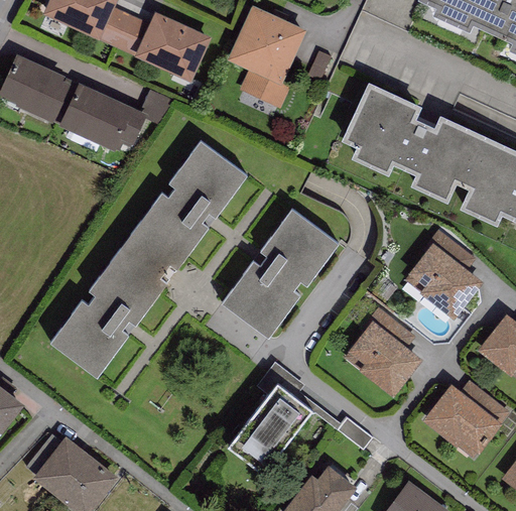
[(48,0),(43,13),(99,38),(100,37),(115,4),(116,0),(48,0)]
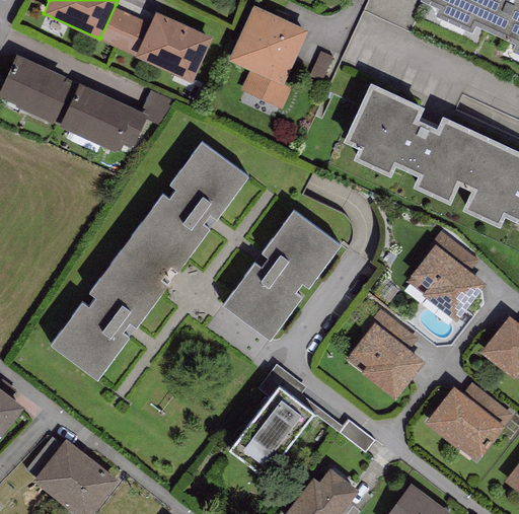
[(421,0),(421,1),(438,9),(434,16),(471,34),(475,27),(515,46),(511,53),(518,56),(518,0),(421,0)]
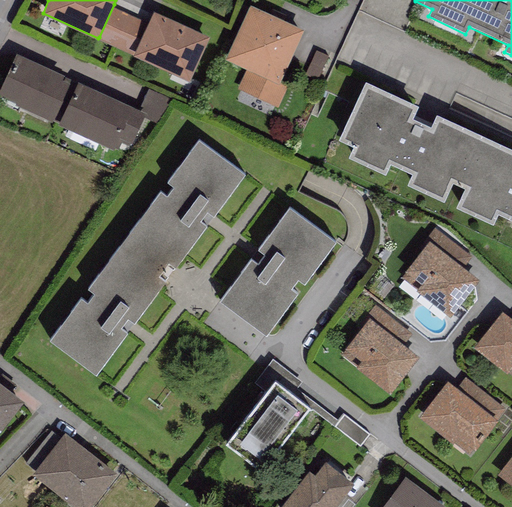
[(134,53),(150,20),(114,4),(99,37),(134,53)]
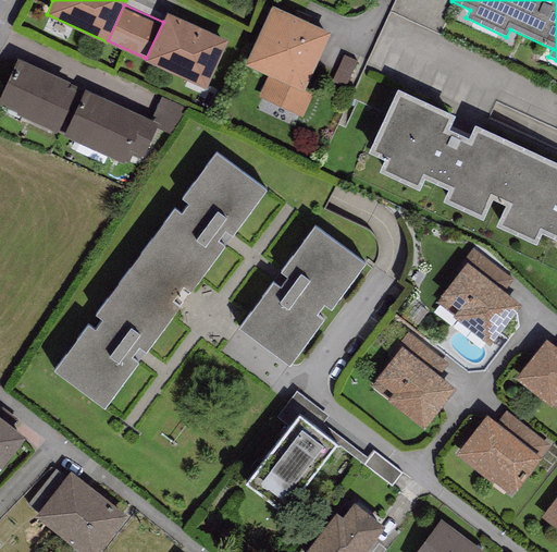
[(330,33),(273,5),(246,63),(269,74),(259,94),(300,113),(313,86),(306,83),(330,33)]
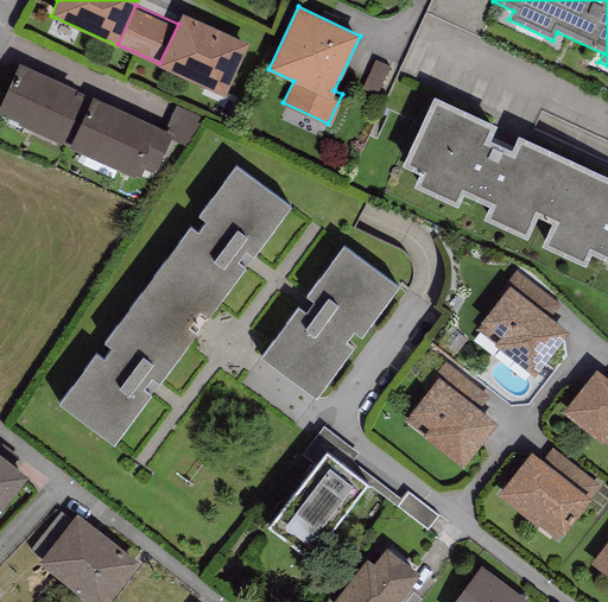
[(247,43),(183,13),(178,24),(159,63),(158,65),(223,94),(247,43)]
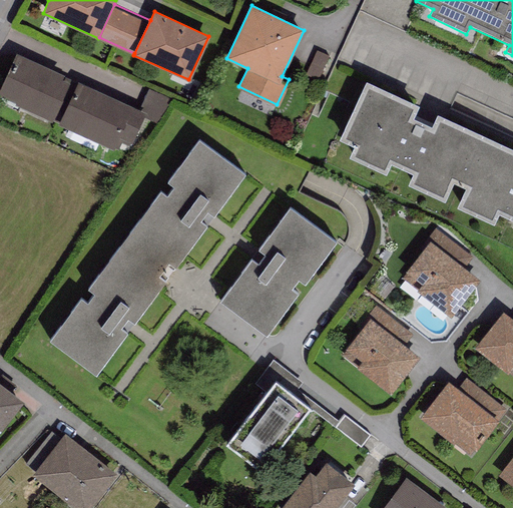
[(329,53),(316,48),(306,71),(319,76),(329,53)]
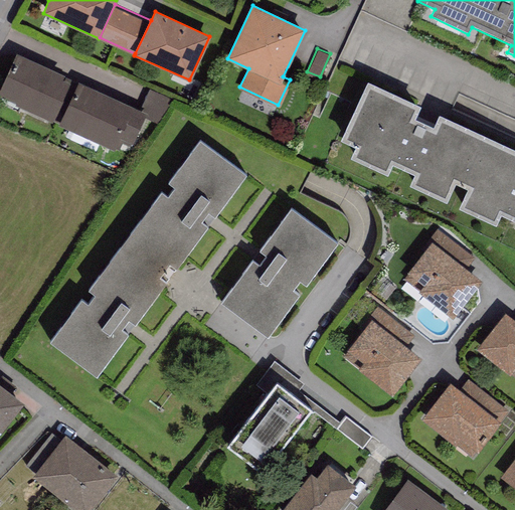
[(16,54),(0,89),(0,97),(51,122),(70,79),(16,54)]
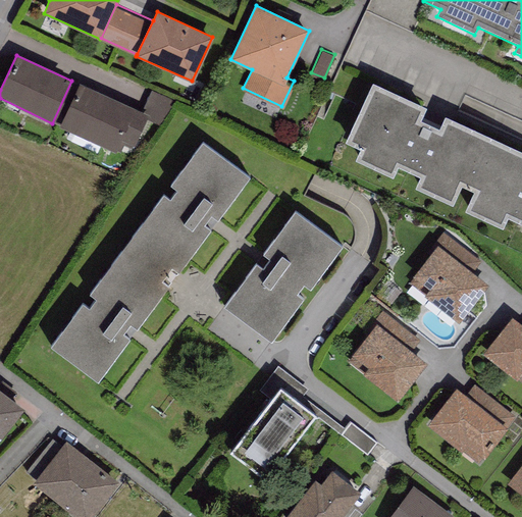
[(146,115),(80,83),(58,126),(115,154),(121,141),(132,145),(146,115)]
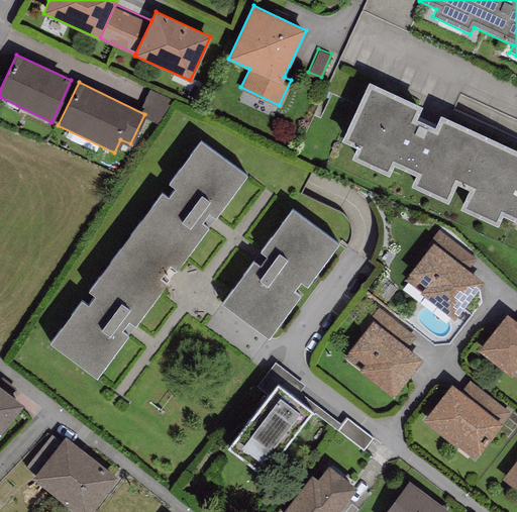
[(448,205),(456,186),(481,136),(440,117),(434,129),(417,120),(422,109),(369,84),(341,142),(356,149),(351,160),(389,177),(394,167),(416,177),(411,188),(448,205)]
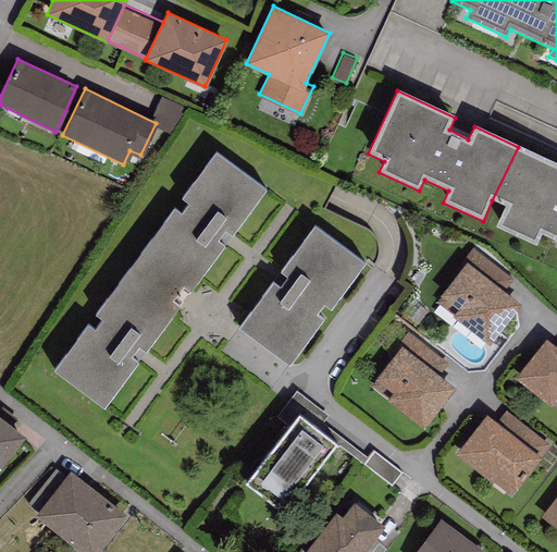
[(556,164),(518,147),(492,200),(506,206),(496,227),(536,245),(541,234),(556,241),(556,164)]
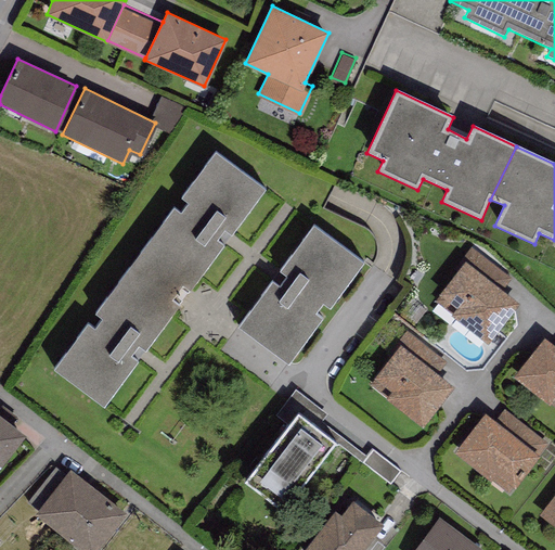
[(53,370),(103,407),(138,360),(132,356),(139,347),(145,350),(171,316),(202,276),(224,244),(218,240),(224,230),(231,235),(234,231),(266,190),(216,153),(181,199),(188,203),(180,214),(172,208),(95,315),(102,320),(93,330),(88,324),(53,370)]
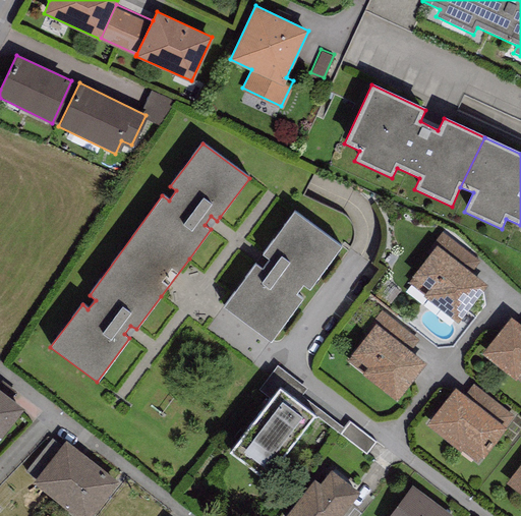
[(255,265),(224,307),(270,342),(302,300),(296,295),(302,286),(309,291),(343,247),(295,211),(261,255),(268,261),(262,269),(255,265)]
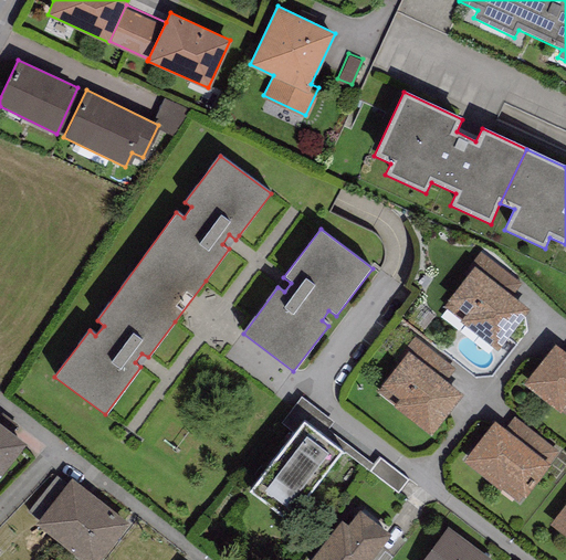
[(509,293),(520,280),(479,249),(469,261),(473,265),(509,293)]
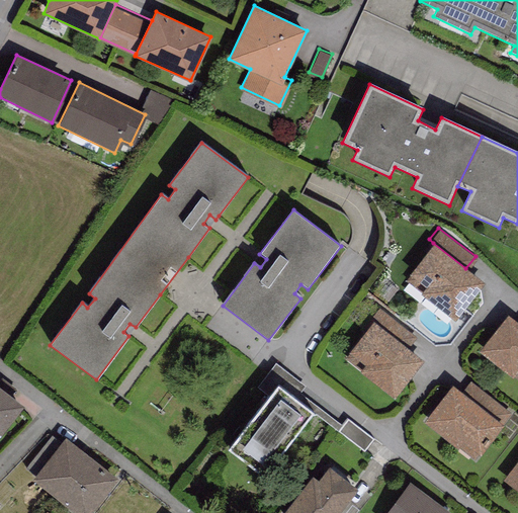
[(465,268),(433,243),(406,277),(423,291),(421,293),(455,320),(485,282),(465,268)]
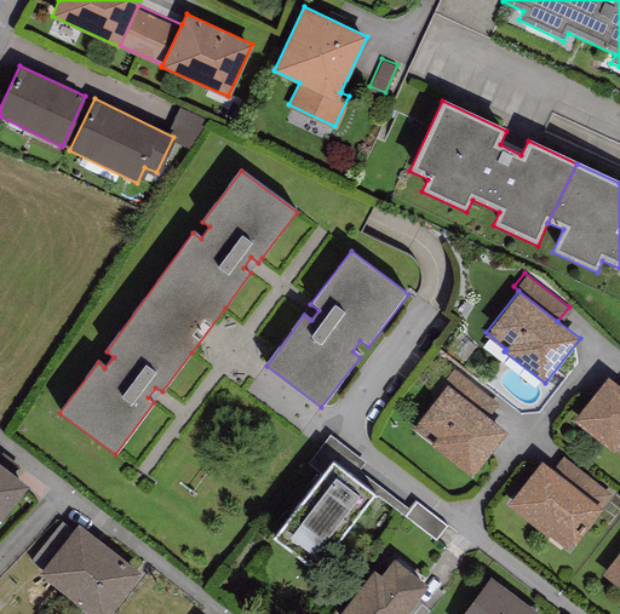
[(446,382),(486,413),(495,401),(454,367),(443,379),(446,382)]
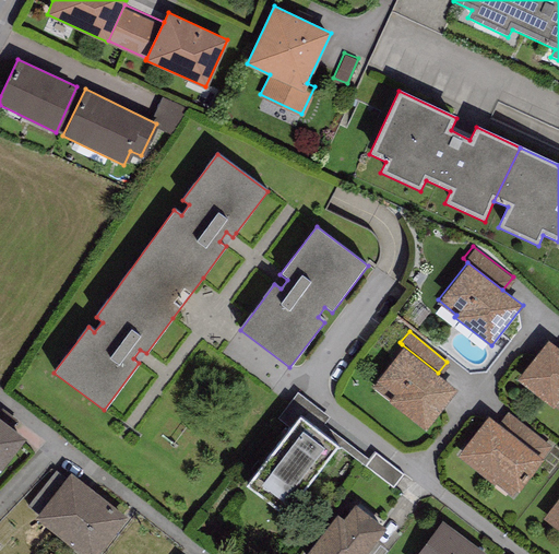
[(548,339),(516,378),(554,408),(556,404),(558,407),(558,346),(557,345),(548,339)]
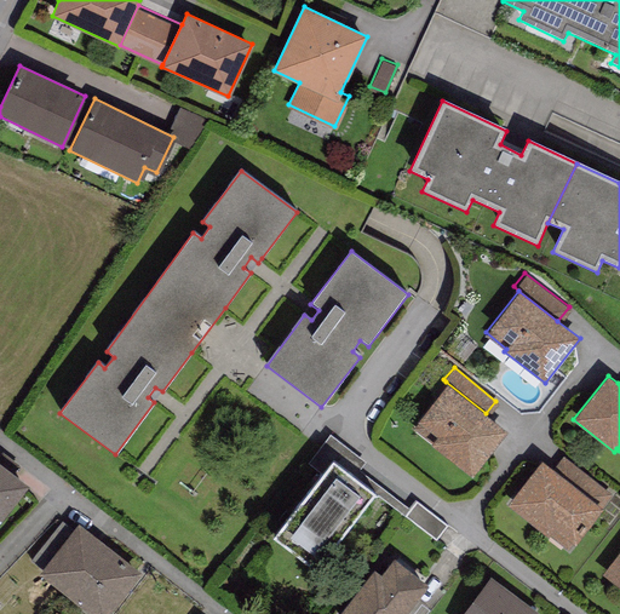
[(429,443),(471,476),(507,431),(486,413),(446,382),(412,425),(431,441),(429,443)]
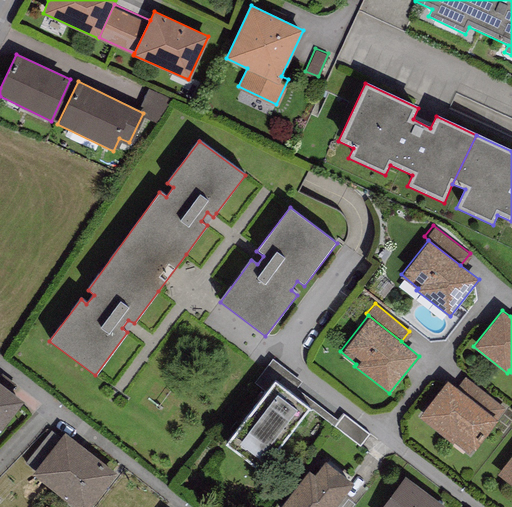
[(272,356),(254,379),(268,390),(275,380),(292,392),(296,386),(302,379),(272,356)]
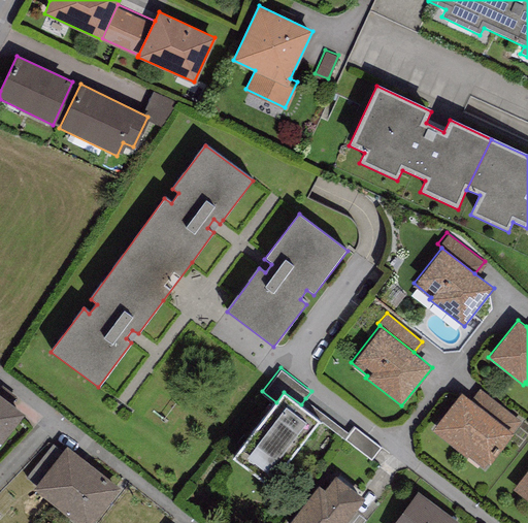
[(521,419),(480,386),(470,398),(510,432),(521,419)]
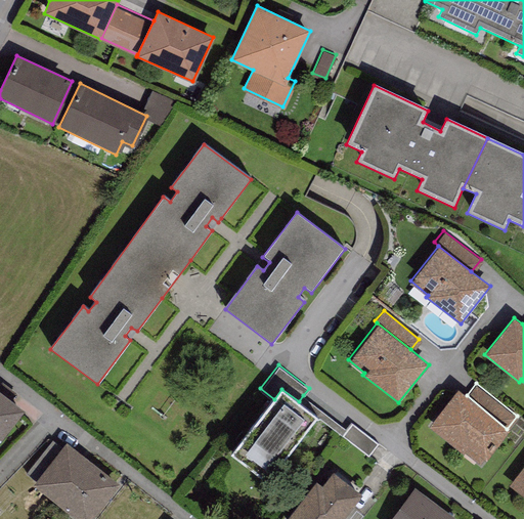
[(318,417),(281,389),(274,399),(230,457),(266,484),(318,417)]
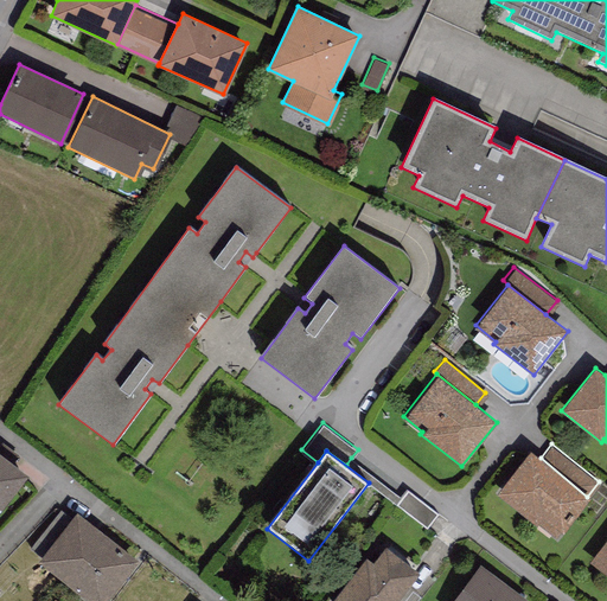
[(531,451),(497,493),(536,525),(538,522),(556,535),(560,530),(562,532),(589,498),(587,497),(541,458),(531,451)]
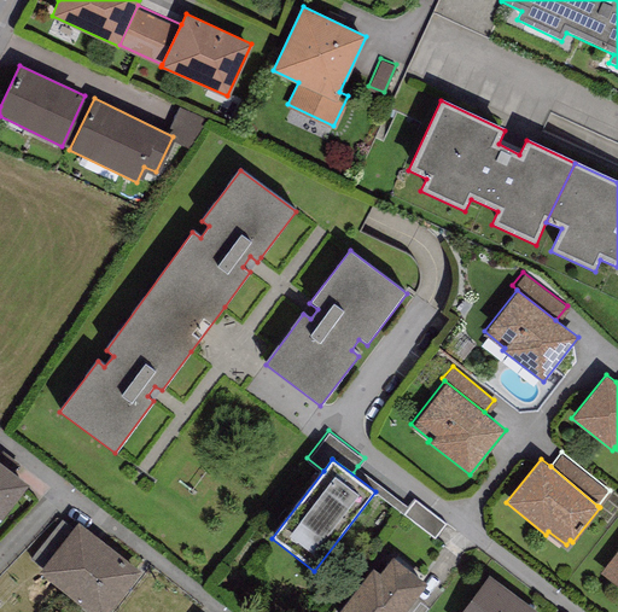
[(0,522),(29,484),(0,461),(0,522)]
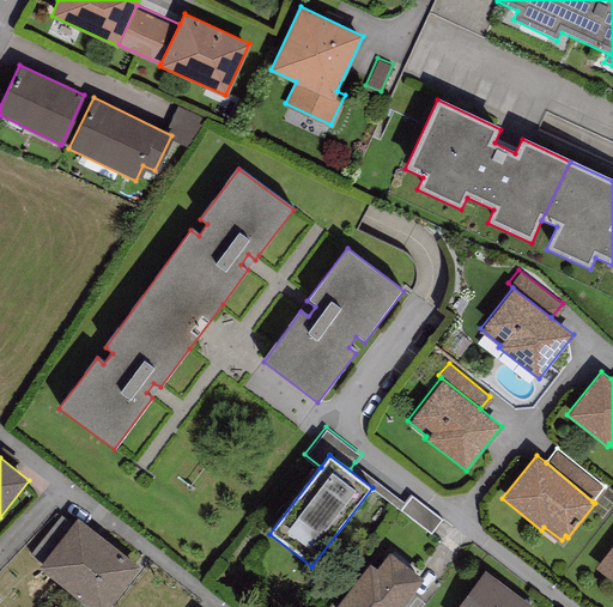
[(401,508),(406,502),(354,462),(350,469),(372,487),(374,486),(401,508)]
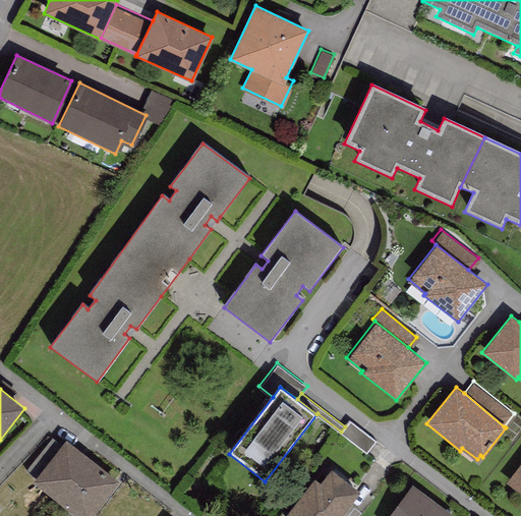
[(345,426),(341,432),(366,450),(375,438),(350,419),(345,426)]
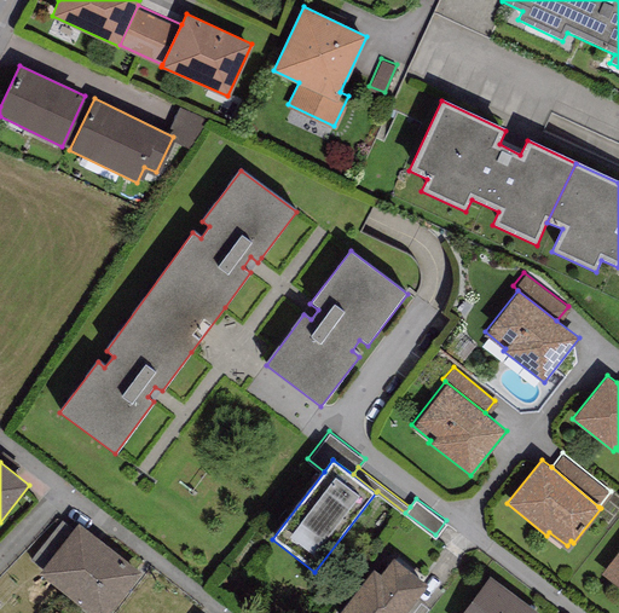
[(80,522),(40,571),(91,612),(108,612),(142,572),(80,522)]
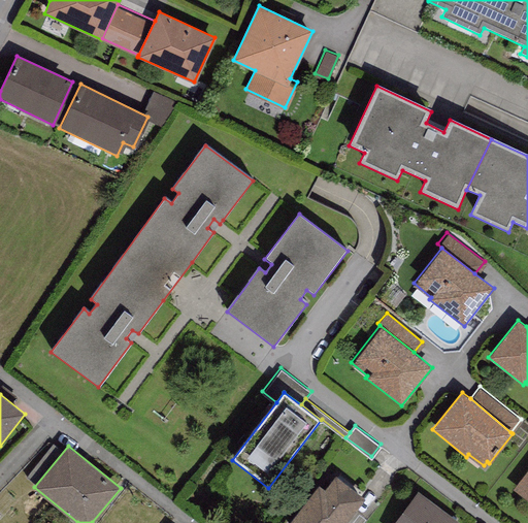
[(527,466),(512,488),(527,500),(527,466)]
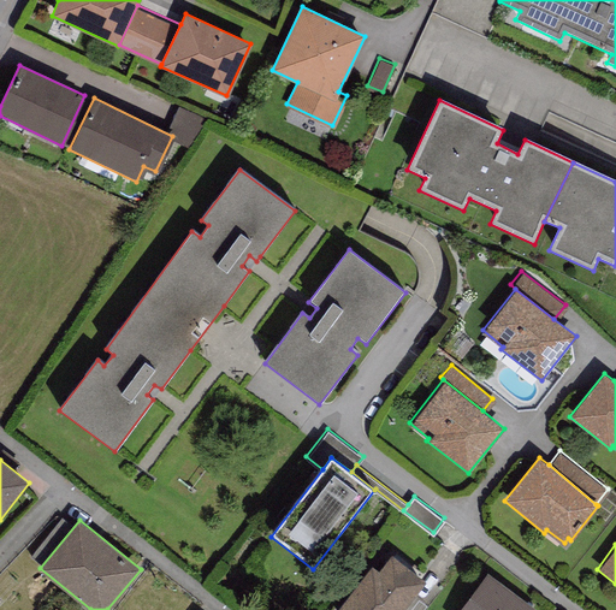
[(403,609),(426,584),(391,556),(378,572),(372,567),(337,609),(403,609)]
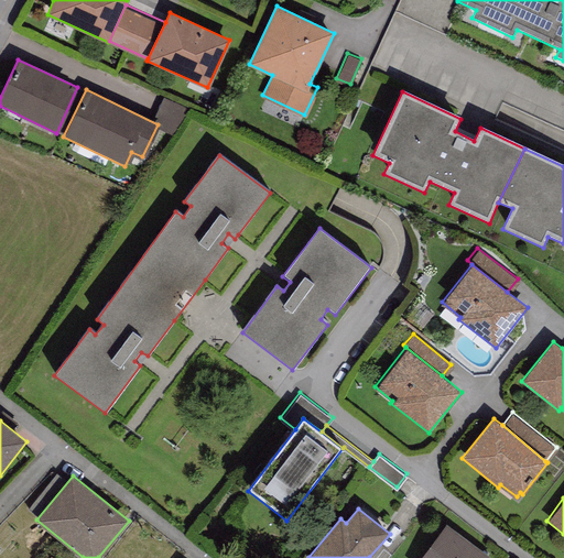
[(491,557),(446,524),(420,557),(491,557)]
